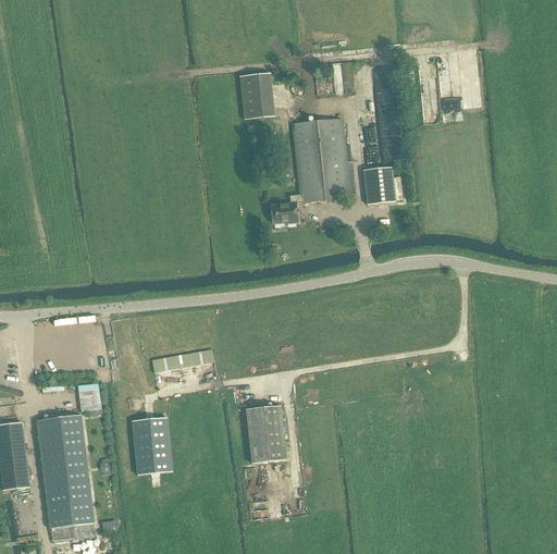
[(239,75),(244,119),(274,117),(270,72),(239,75)]
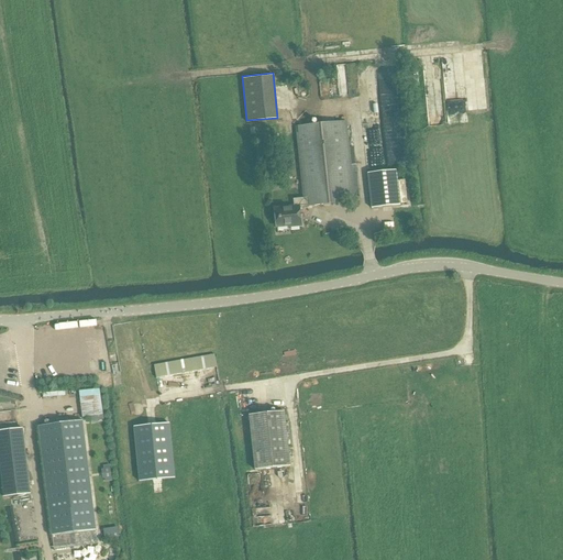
[(346,118),(310,122),(318,202),(355,198),(354,191),(359,191),(355,162),(351,162),(346,118)]
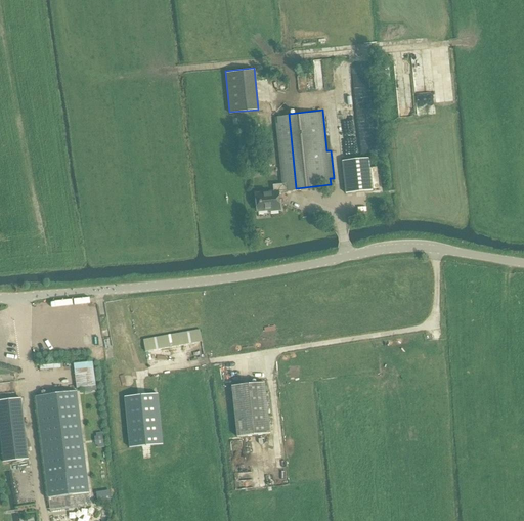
[(296,188),(289,114),(274,116),(282,181),(272,182),(273,188),(254,190),(256,210),(267,208),(267,210),(280,208),(278,189),(282,188),(282,190),(296,188)]
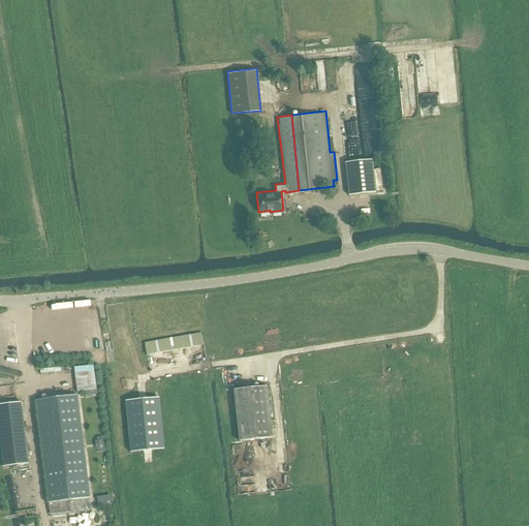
[(344,158),(348,190),(374,188),(371,155),(344,158)]
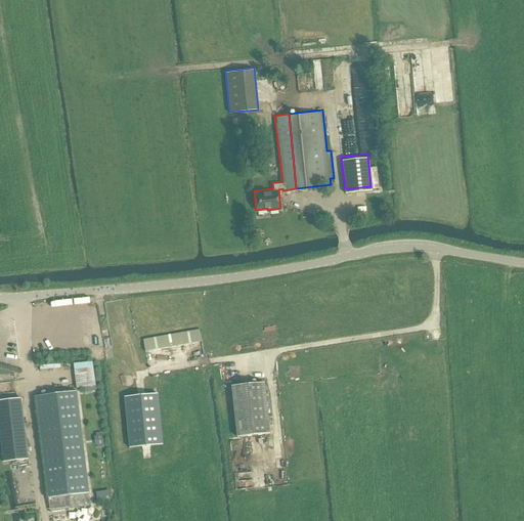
[(377,165),(370,166),(373,187),(379,186),(377,165)]
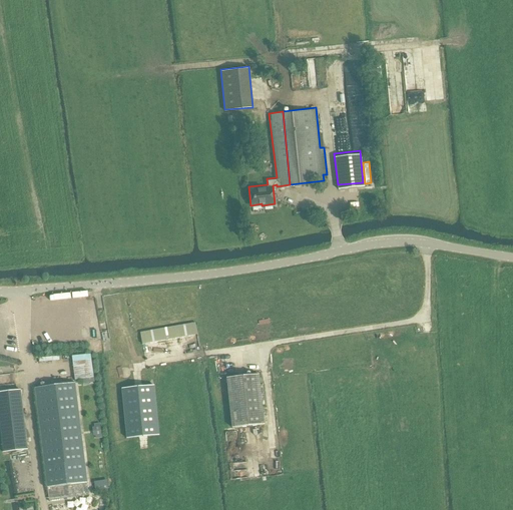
[(139,331),(142,343),(197,333),(194,321),(139,331)]
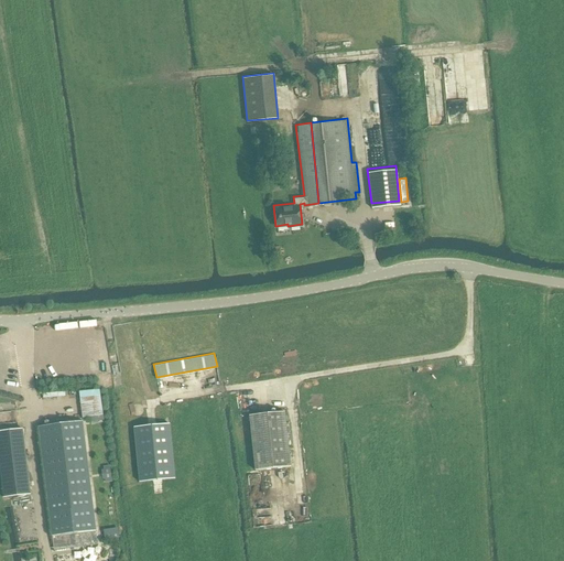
[(78,389),(82,414),(102,413),(100,387),(78,389)]
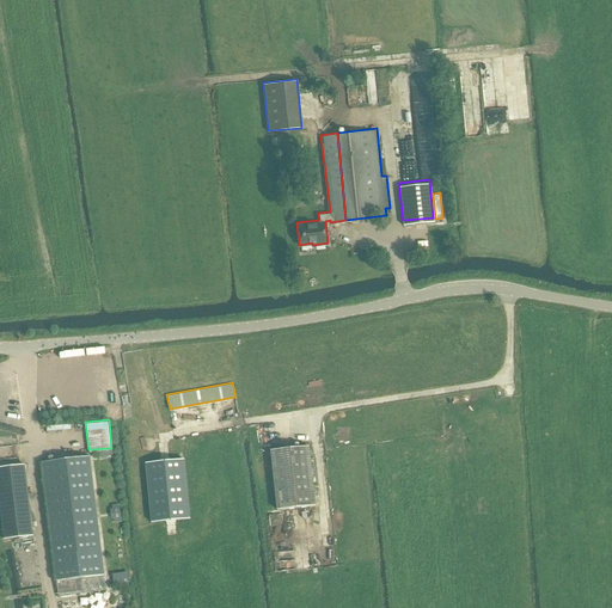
[(271,448),(277,507),(316,503),(310,443),(271,448)]
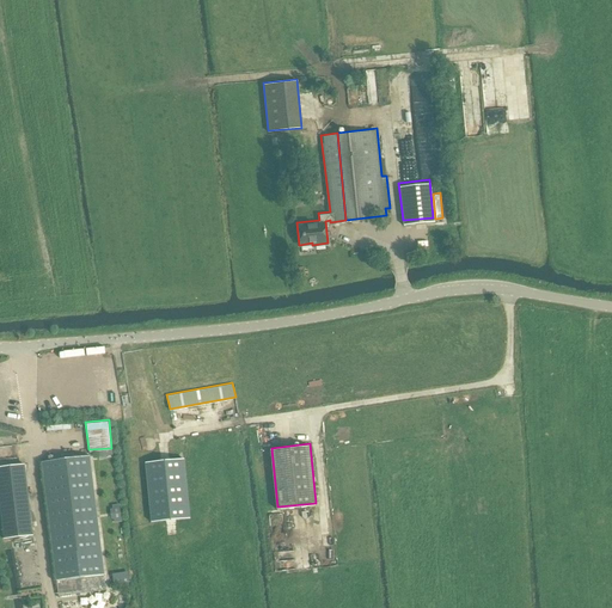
[(42,459),(59,594),(105,588),(90,453),(42,459)]
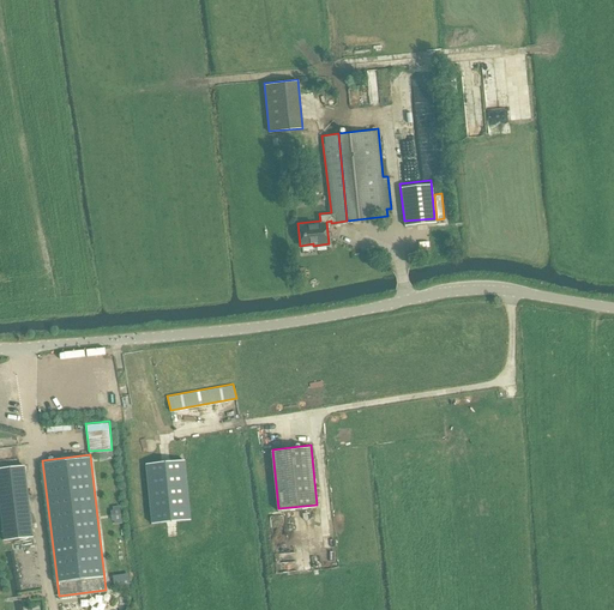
[(191,518),(185,458),(146,461),(152,521),(191,518)]
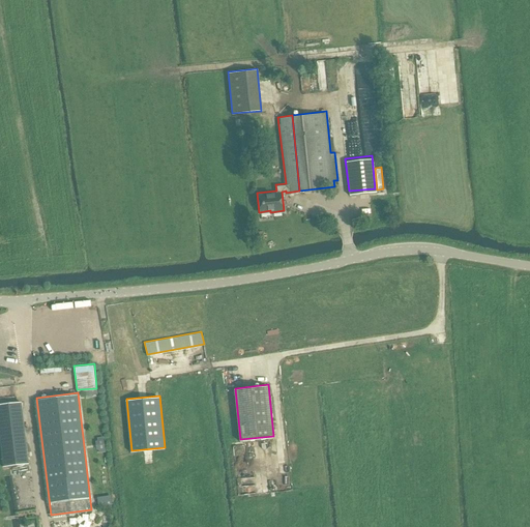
[(26,400),(1,402),(11,485),(35,481),(26,400)]
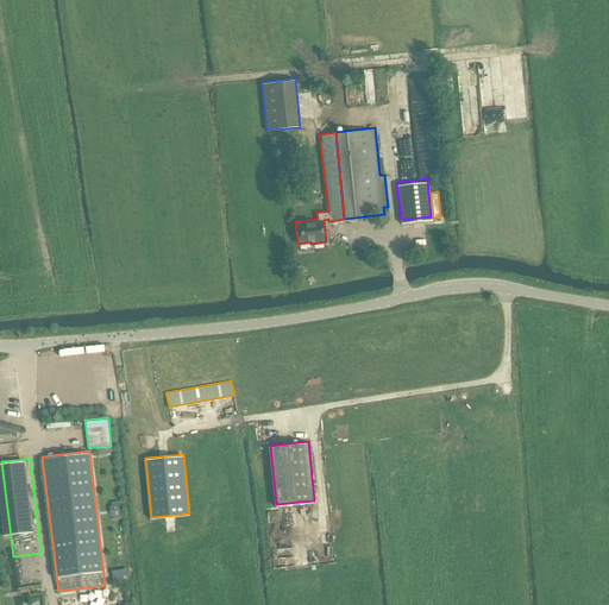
[(112,571),(113,580),(129,578),(127,569),(112,571)]
